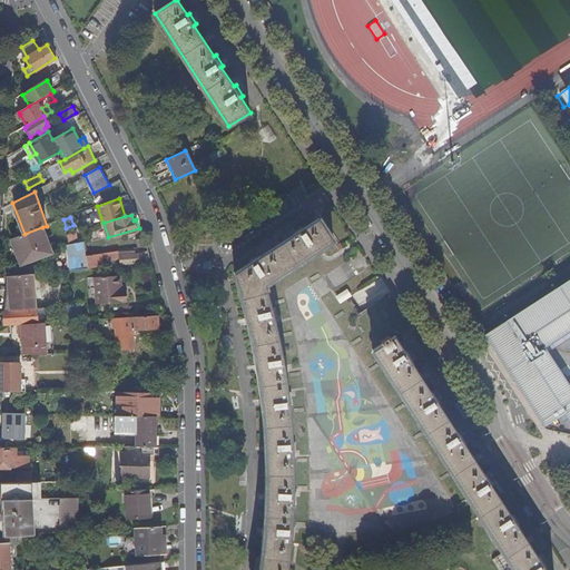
[(334,239),(321,217),(253,261),(235,272),(244,304),(251,328),(255,354),(257,370),(262,396),(264,424),(265,439),(267,465),(267,492),(266,519),(265,532),(259,569),(286,569),(290,551),(292,530),(293,499),(292,435),(287,389),(283,364),(278,337),(266,284),(334,239)]
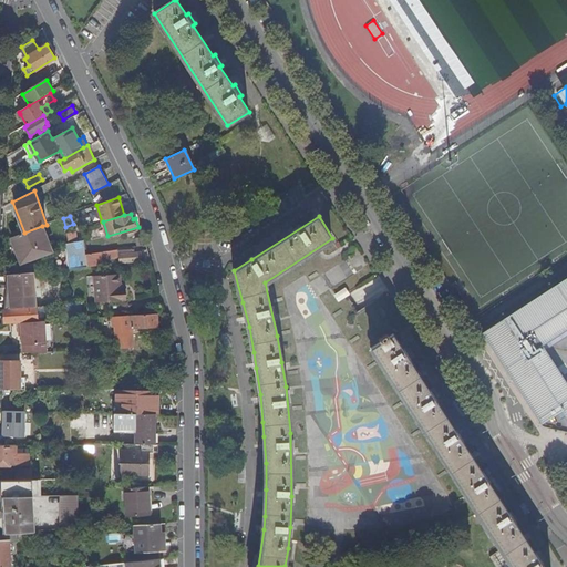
[(19,247),(21,254),(51,248),(42,226),(24,233),(12,237),(16,248),(19,247)]
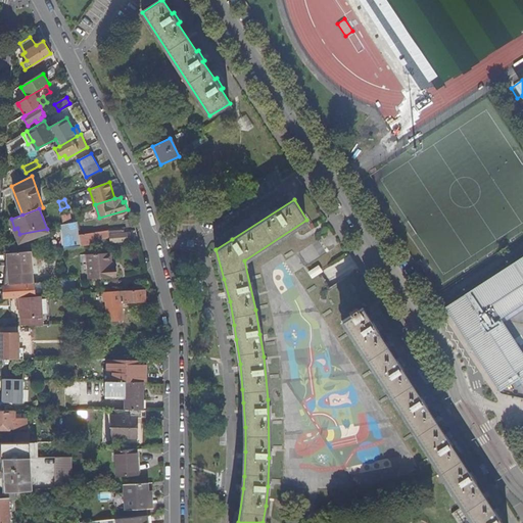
[(62,216),(64,225),(73,223),(70,214),(62,216)]
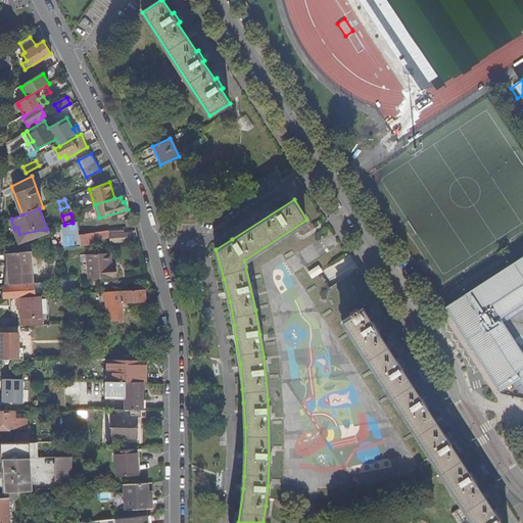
[(61,226),(64,248),(81,246),(80,236),(78,223),(78,222),(73,223),(64,225),(61,226)]
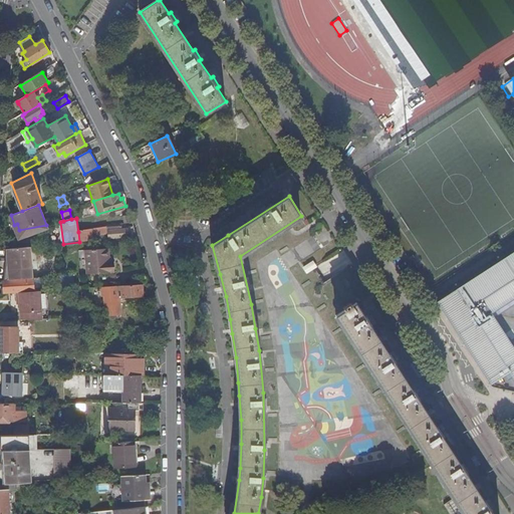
[(46,225),(19,230),(22,238),(47,228),(46,225)]
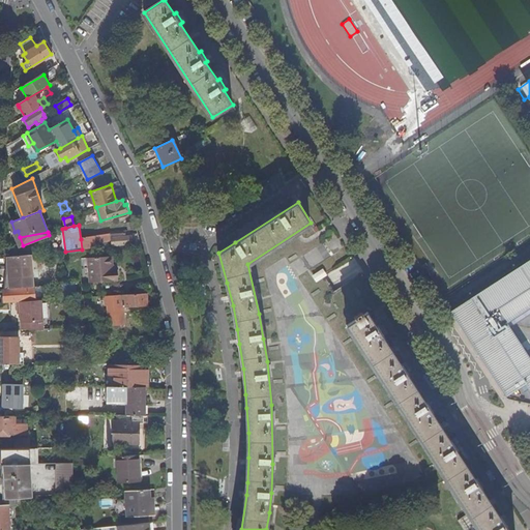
[(133,236),(125,237),(112,238),(112,245),(133,244),(133,236)]
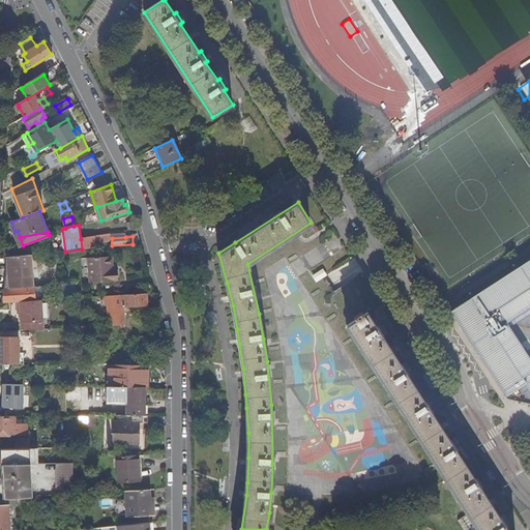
[(81,239),(82,249),(95,248),(94,237),(81,239)]
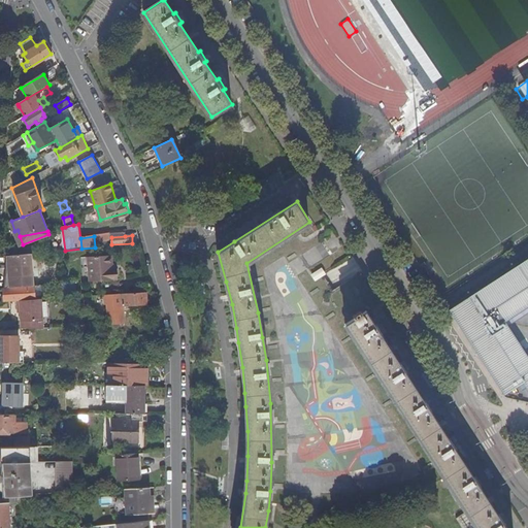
[(31,270),(30,254),(28,254),(7,256),(6,272),(31,270)]
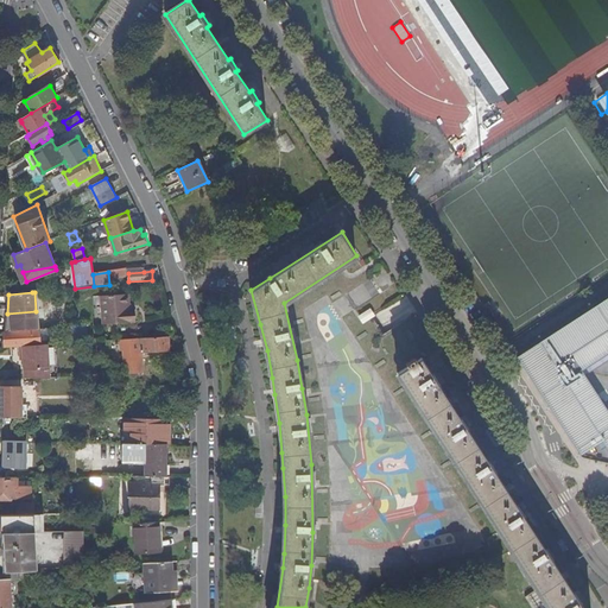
[(102,306),(128,304),(128,295),(101,297),(102,306)]
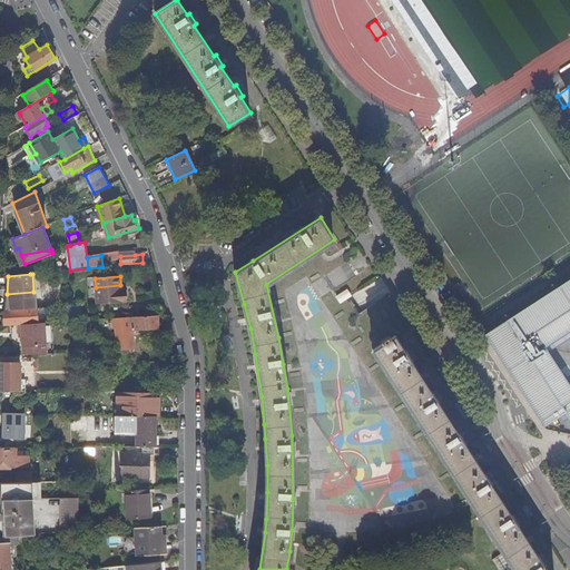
[(569,282),(484,335),(543,429),(567,414),(569,419),(569,386),(542,342),(569,324),(569,282)]
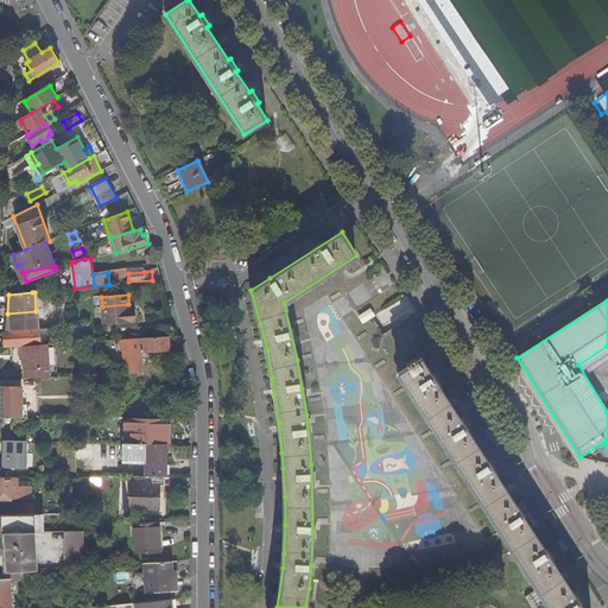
[(130,311),(128,304),(102,306),(103,327),(134,324),(133,311),(130,311)]
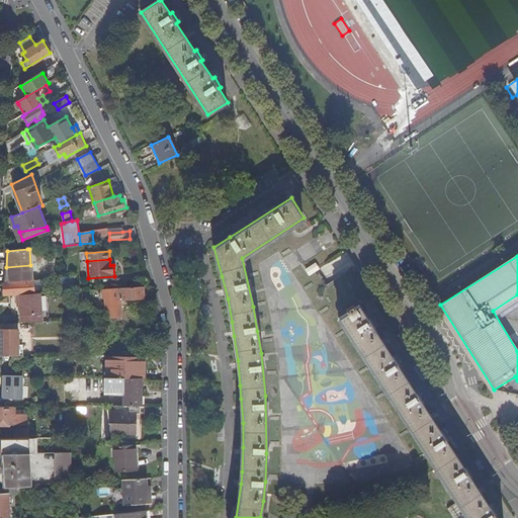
[(38,264),(30,265),(32,280),(34,280),(40,280),(38,264)]
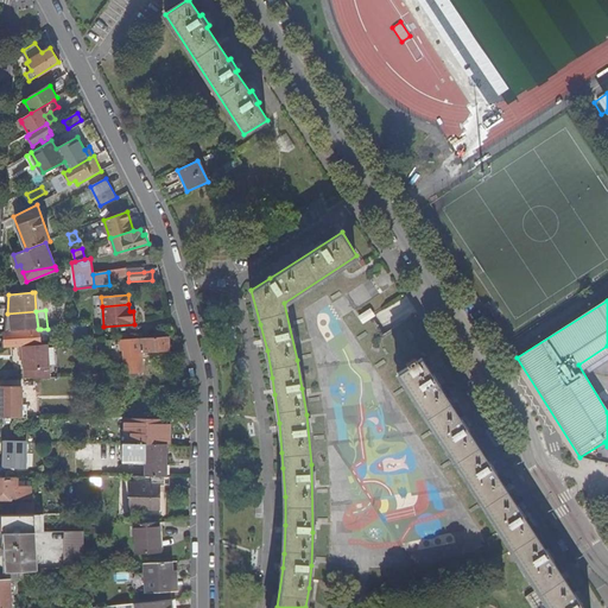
[(38,329),(36,311),(7,314),(6,331),(38,329)]
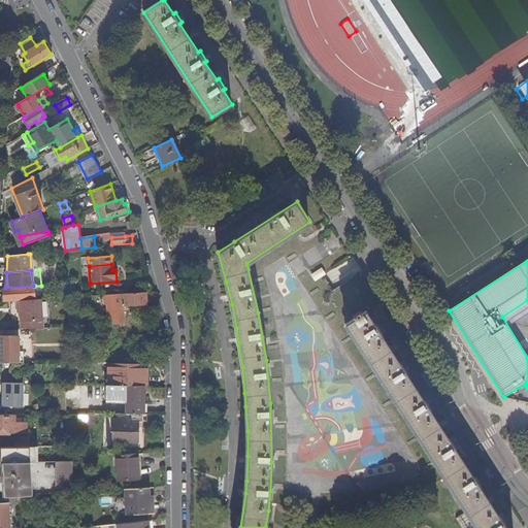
[(68,297),(73,297),(77,283),(69,284),(68,297)]
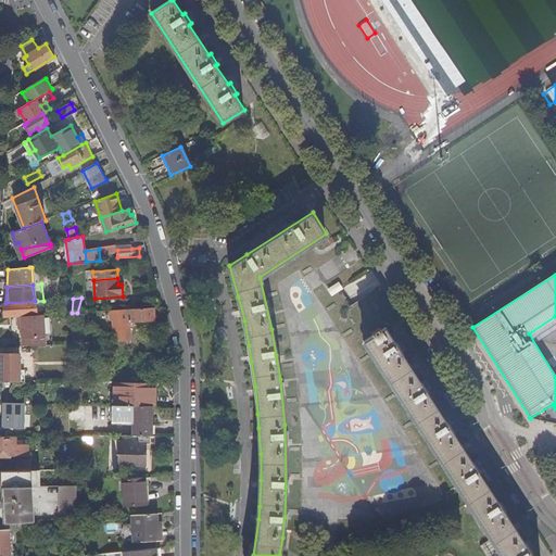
[(35,301),(5,303),(2,303),(3,317),(17,316),(38,315),(37,301),(35,301)]
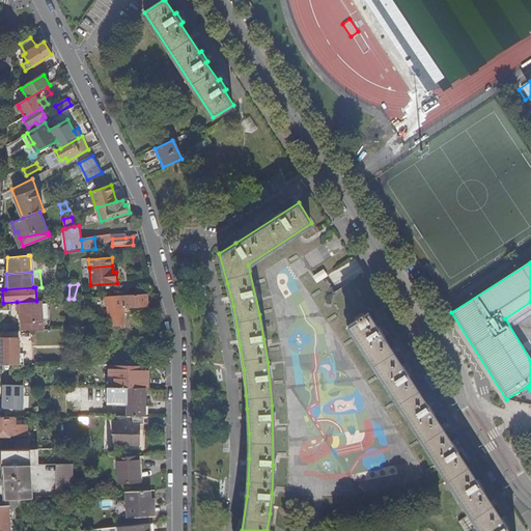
[(147,305),(147,294),(106,297),(106,306),(109,306),(109,316),(111,316),(112,325),(126,325),(124,307),(147,305)]
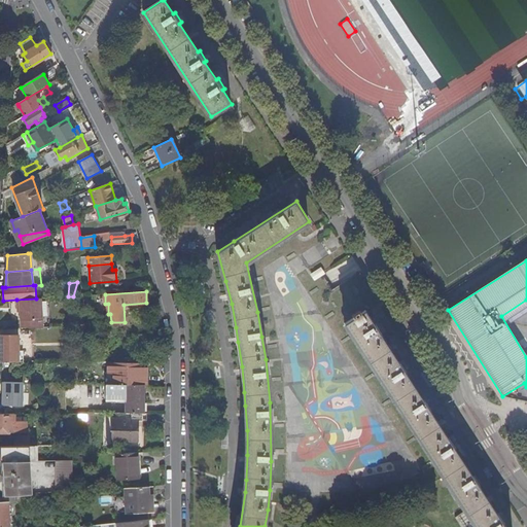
[(36,299),(16,300),(18,310),(20,310),(21,329),(24,328),(43,328),(41,299),(36,299)]
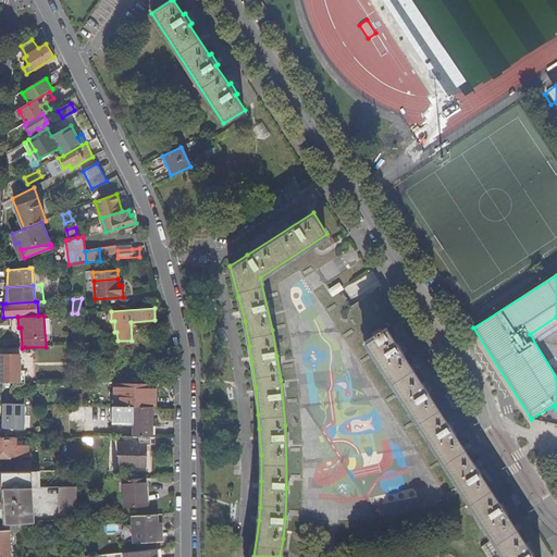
[(396,343),(386,326),(382,330),(380,327),(371,333),(373,335),(363,341),(505,556),(535,556),(533,553),(534,552),(528,541),(525,542),(507,514),(509,511),(503,502),(500,503),(481,473),(483,471),(477,461),(474,462),(455,433),(457,431),(450,420),(448,422),(429,393),(431,392),(424,381),(422,382),(403,353),(405,351),(398,341),(396,343)]
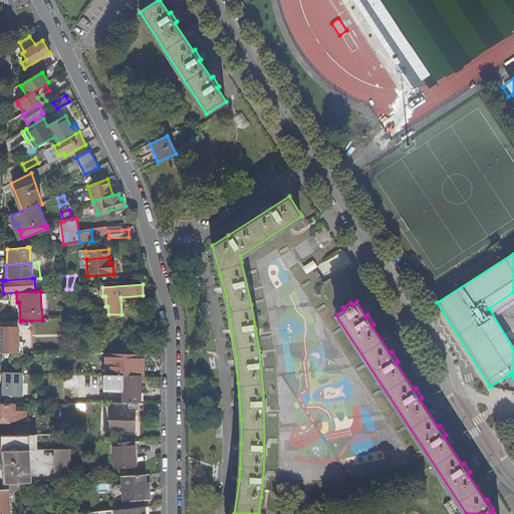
[(148,325),(134,326),(134,334),(149,333),(148,325)]
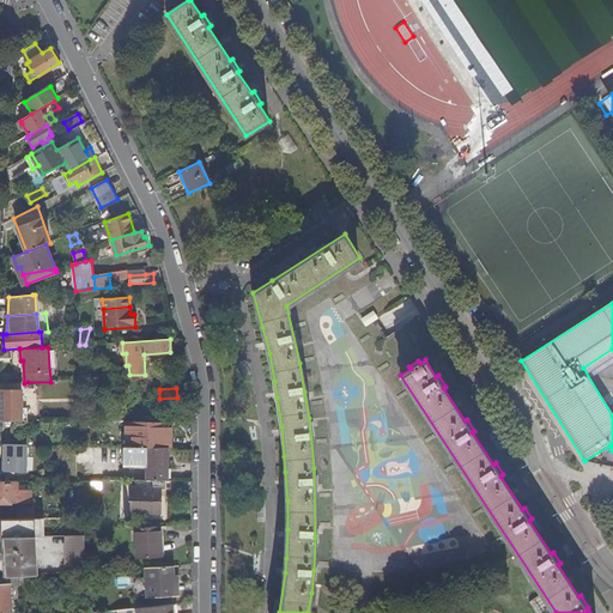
[(20,410),(22,395),(1,395),(1,422),(20,422),(20,410)]
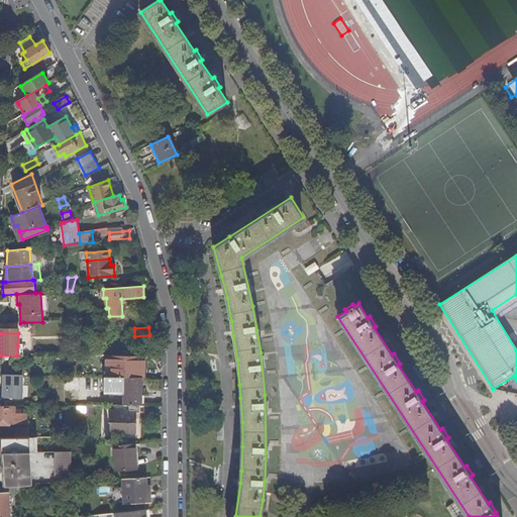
[(144,378),(145,355),(107,355),(107,367),(113,367),(113,377),(123,377),(141,378),(144,378)]
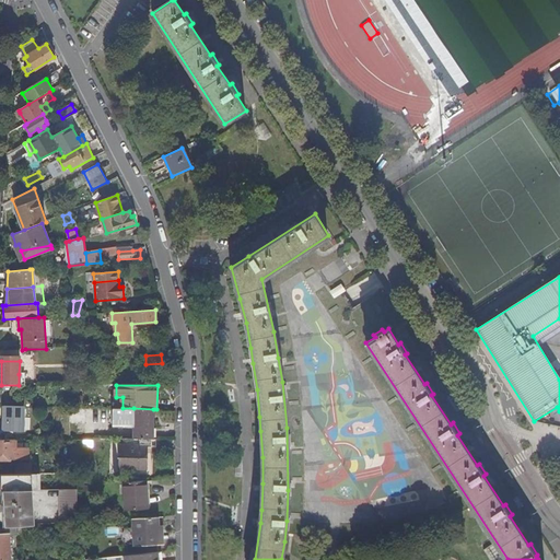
[(23,406),(4,406),(3,430),(22,430),(23,406)]
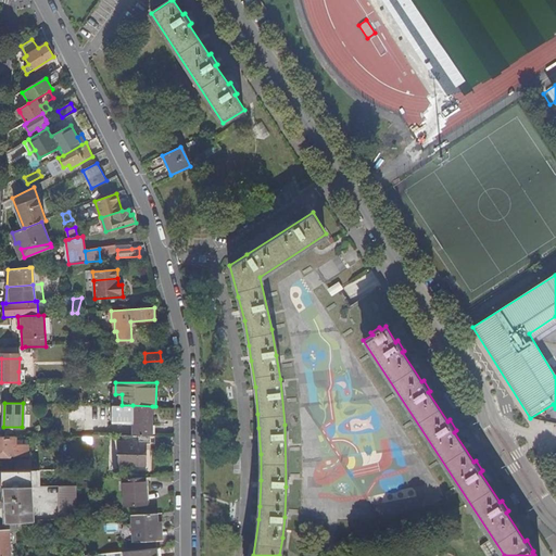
[(133,436),(151,436),(152,406),(133,405),(133,436)]
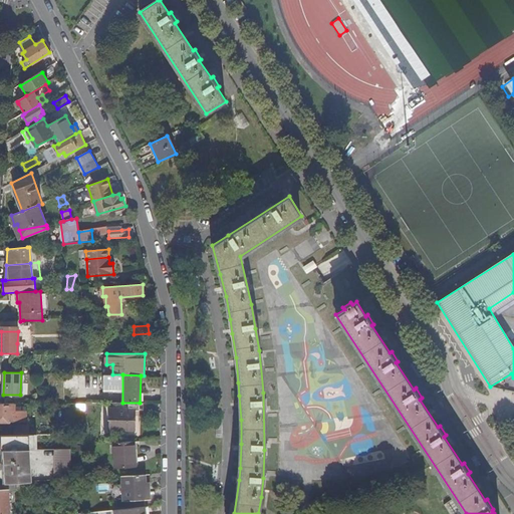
[(140,409),(140,403),(122,403),(109,402),(109,431),(135,431),(135,409),(140,409)]
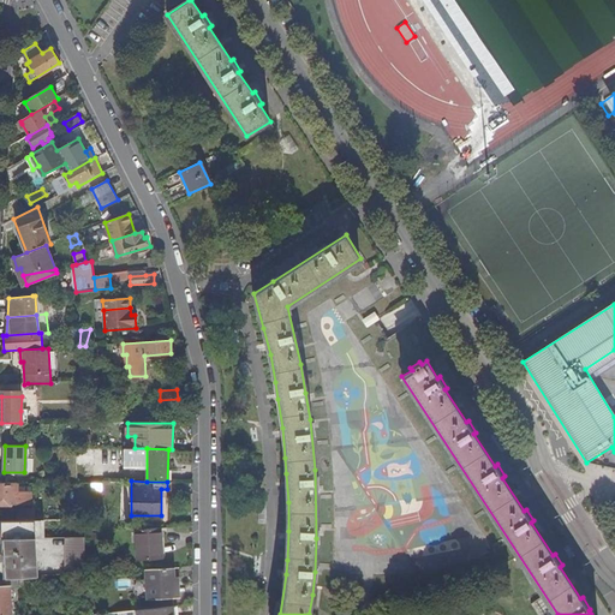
[(17,483),(0,482),(0,505),(11,506),(11,503),(31,503),(31,491),(17,493),(17,483)]
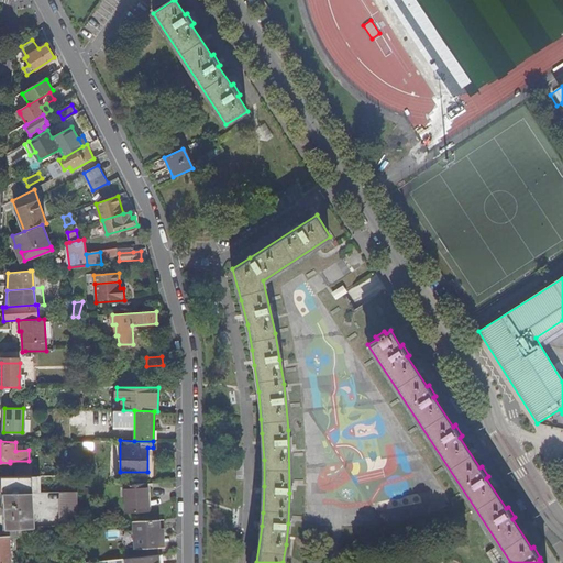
[(15,467),(14,476),(28,476),(31,476),(31,467),(15,467)]
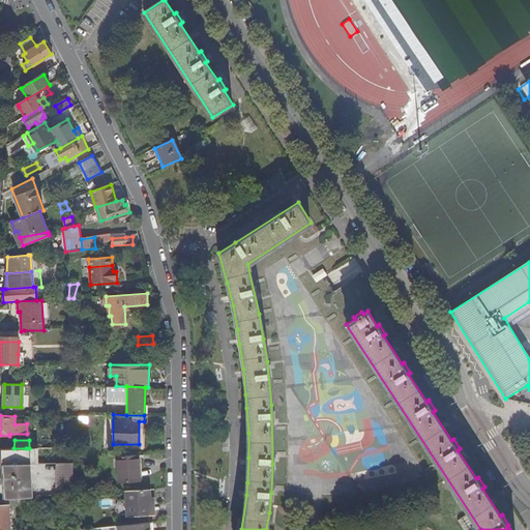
[(140,483),(138,457),(116,459),(118,484),(140,483)]
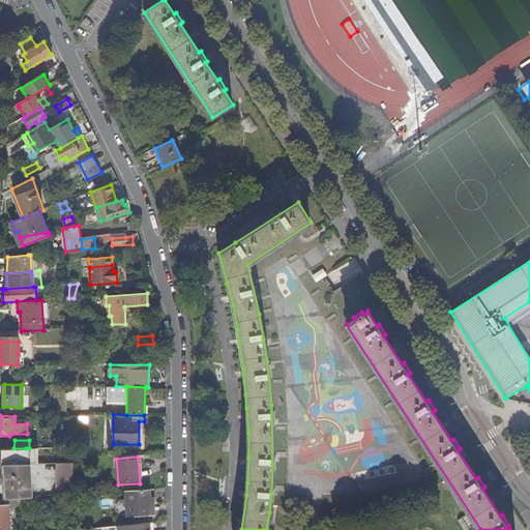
[(72,463),(56,463),(56,478),(72,478),(72,463)]
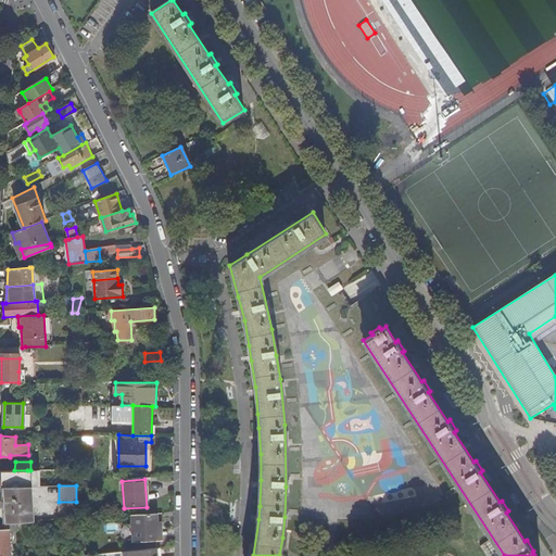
[(32,487),(1,488),(2,504),(33,503),(32,487)]
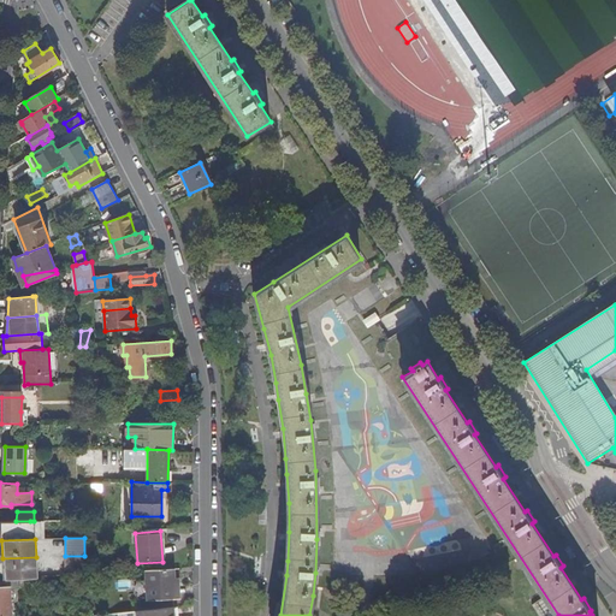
[(84,556),(65,556),(65,575),(86,574),(84,556)]
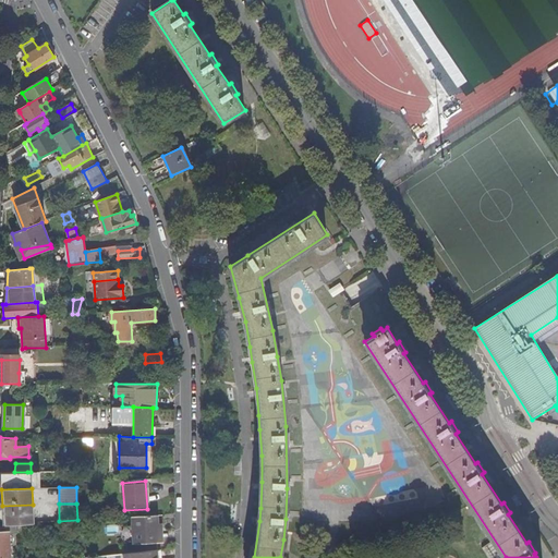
[(33,505),(2,506),(3,524),(15,524),(33,523),(33,505)]
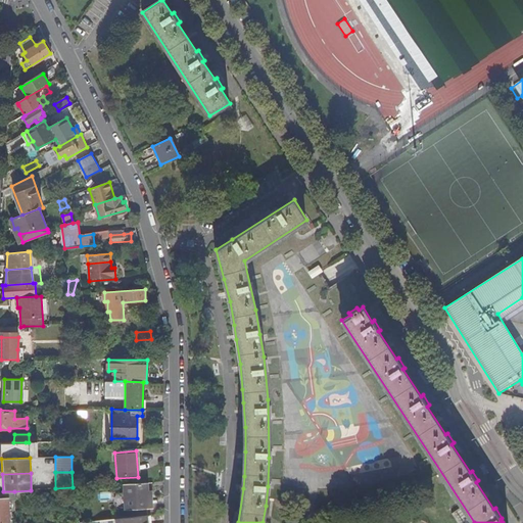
[(149,508),(147,482),(123,484),(125,510),(149,508)]
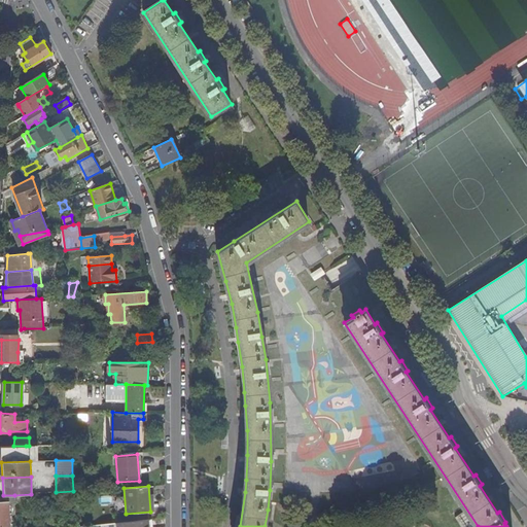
[(3,495),(0,495),(0,526),(8,526),(8,504),(15,503),(14,495),(3,495)]
